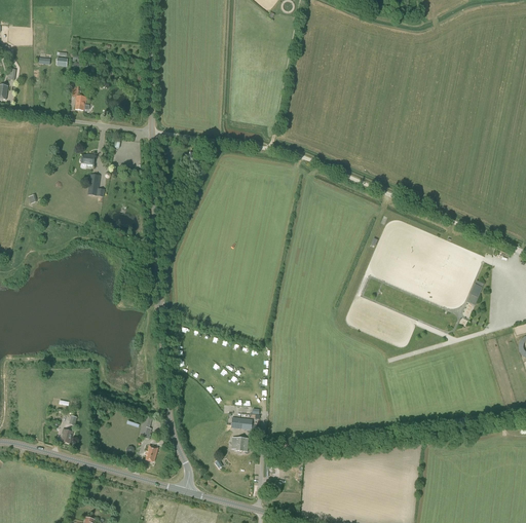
[(67,64),(68,57),(58,55),(57,63),(67,64)]
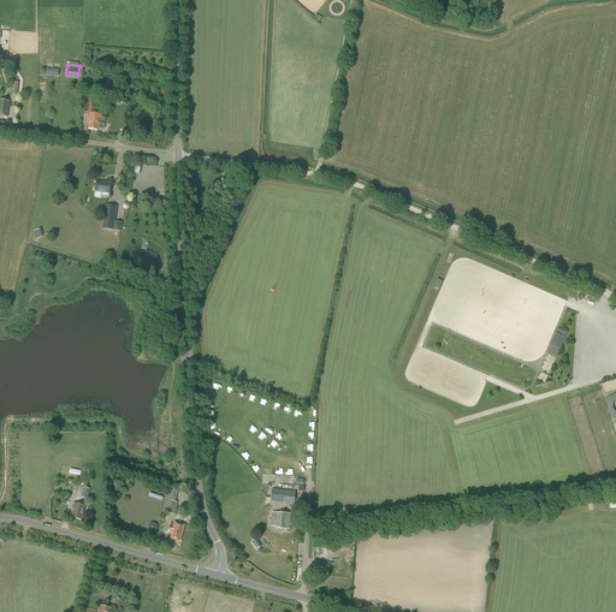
[(17,91),(19,78),(13,78),(13,82),(10,82),(9,90),(17,91)]
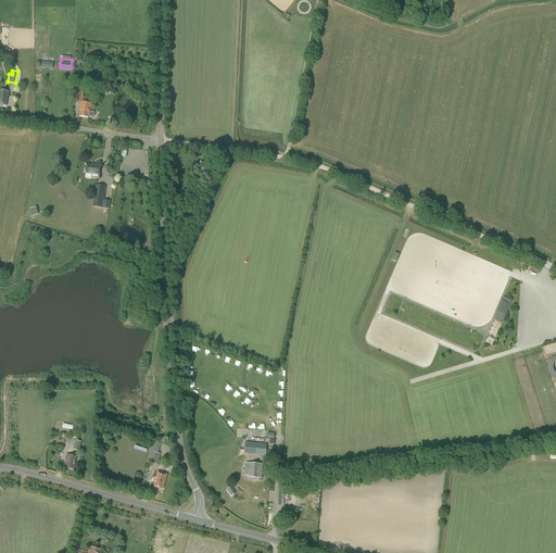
[(84,86),(75,85),(73,100),(80,100),(79,109),(80,109),(79,113),(89,114),(89,113),(93,114),(95,113),(95,111),(95,109),(90,108),(90,107),(91,107),(91,101),(83,99),(84,93),(83,93),(84,86)]
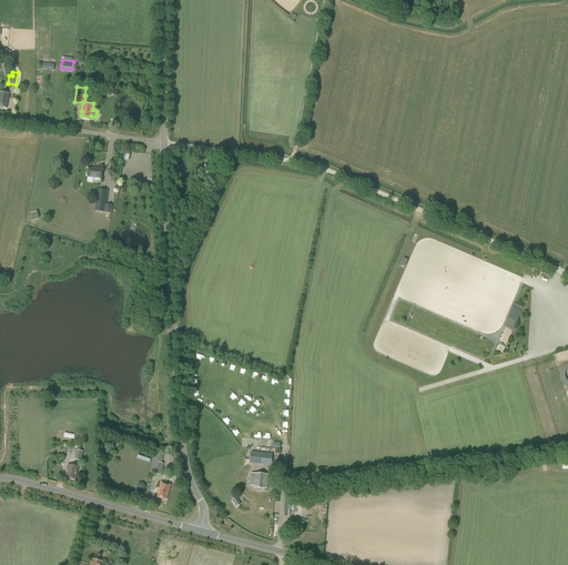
[(212,163),(204,161),(202,171),(210,173),(212,163)]
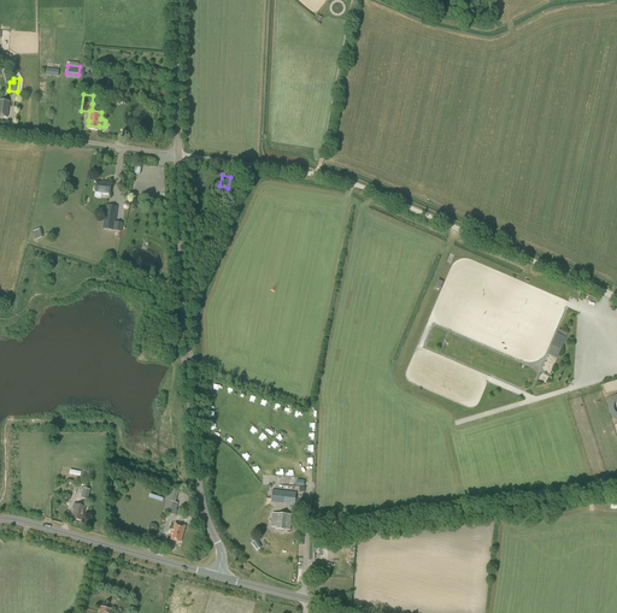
[(112,180),(101,178),(97,178),(97,183),(95,183),(94,183),(94,184),(94,186),(94,187),(94,188),(95,188),(95,193),(95,194),(100,194),(101,193),(103,189),(110,190),(112,180)]
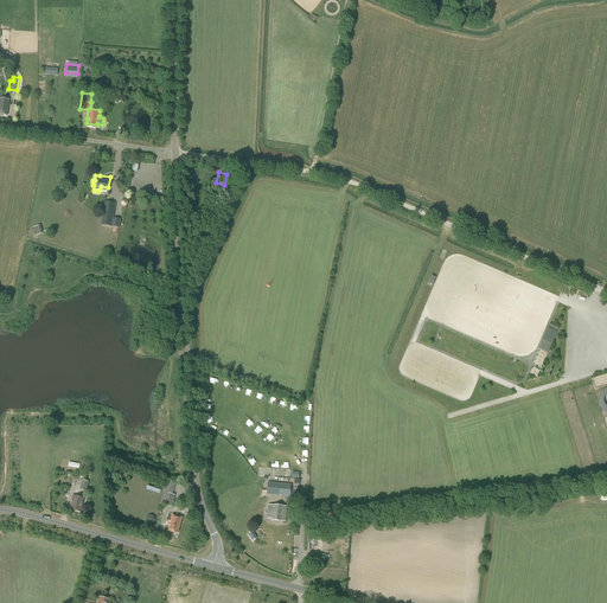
[(120,225),(121,216),(114,215),(115,200),(104,198),(101,223),(120,225)]
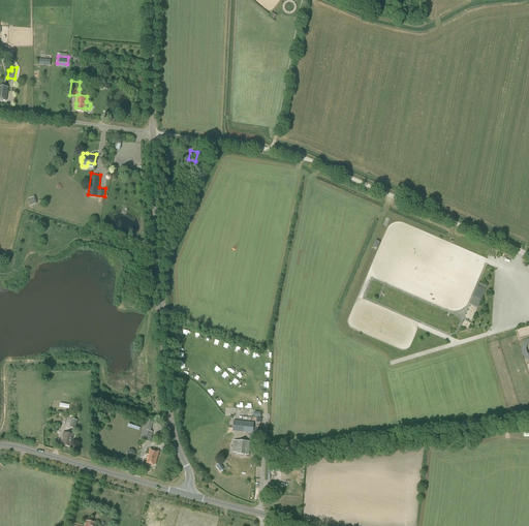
[(480,298),(485,287),(477,284),(473,295),(480,298)]
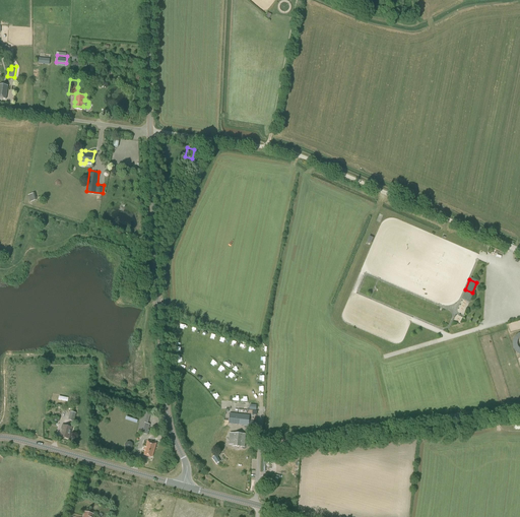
[(519,351),(519,331),(511,334),(518,353),(519,351)]
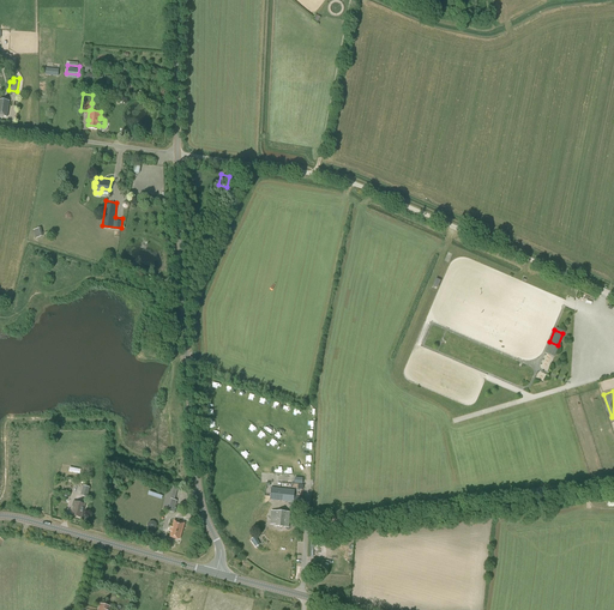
[(88,494),(90,484),(83,482),(80,493),(88,494)]
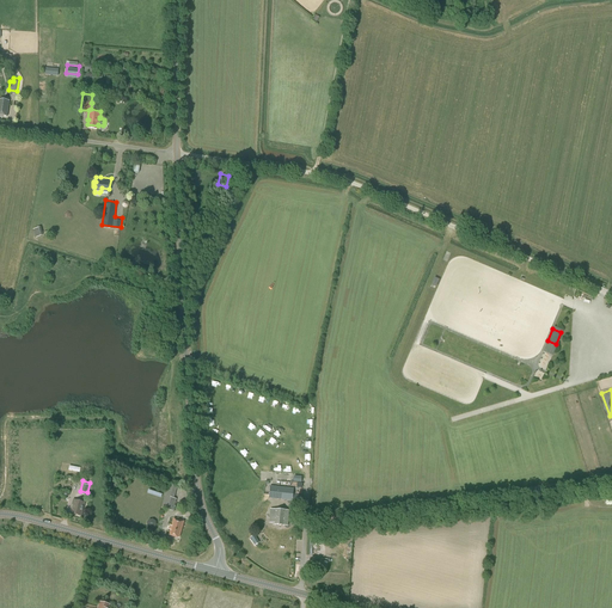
[(175,496),(178,483),(169,480),(165,492),(175,496)]
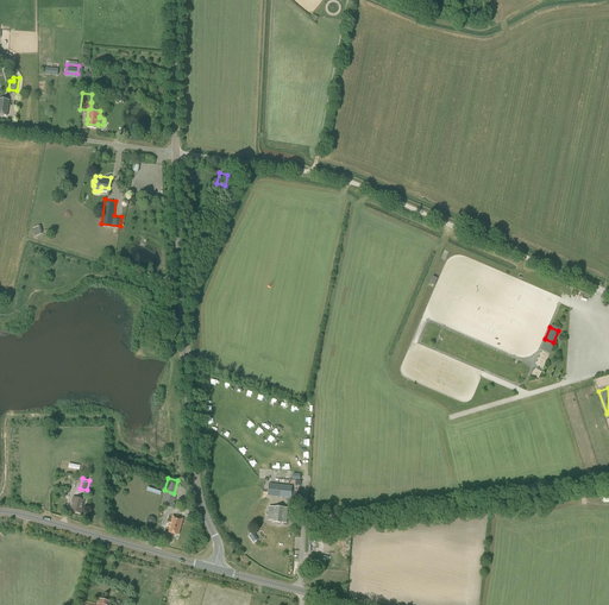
[(300,497),(301,489),(292,487),(293,483),(269,480),(268,493),(300,497)]
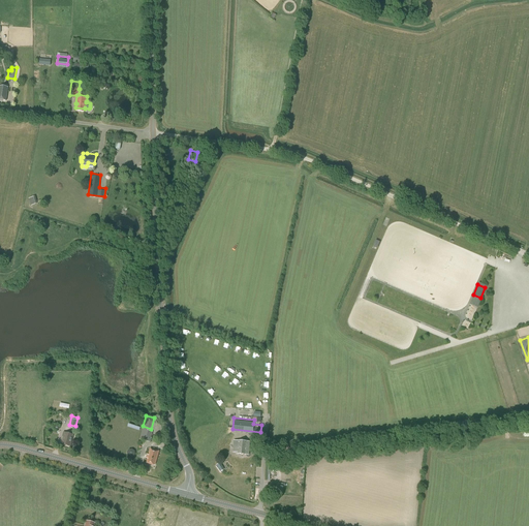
[(70,444),(73,432),(63,429),(62,433),(64,433),(61,441),(70,444)]
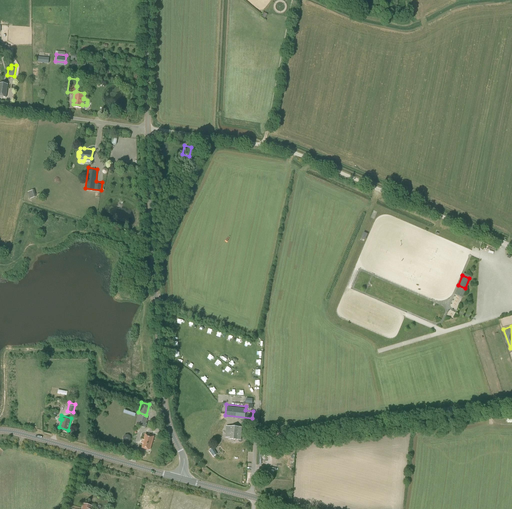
[(241,438),(242,425),(226,424),(225,435),(229,435),(228,437),(241,438)]
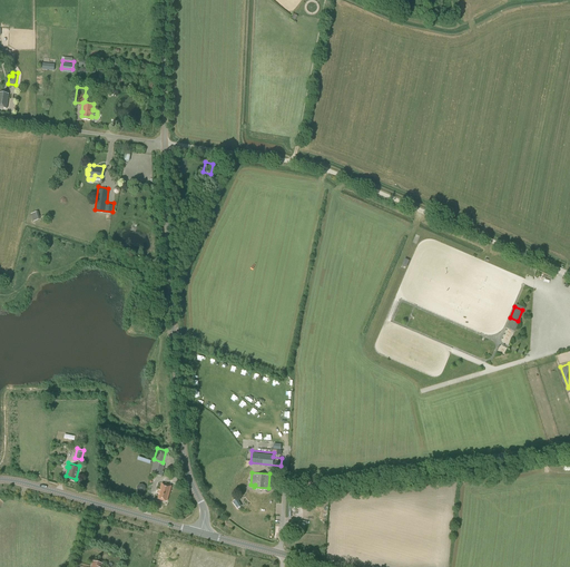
[(167,498),(172,484),(163,481),(158,496),(167,498)]
